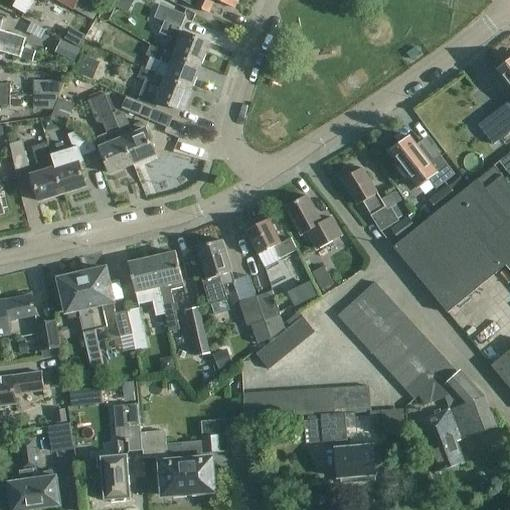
[(15,0),(12,6),(22,12),(29,0),(44,0),(47,2),(48,0),(58,0),(74,9),(78,0),(15,0)]
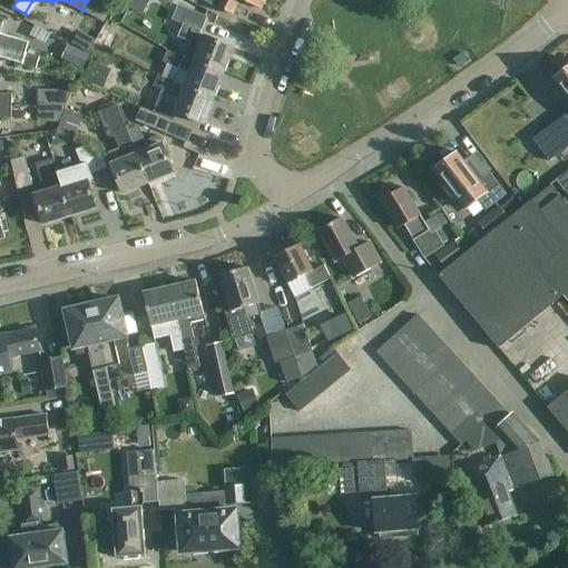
[(87,0),(82,10),(101,21),(110,5),(103,0),(87,0)]
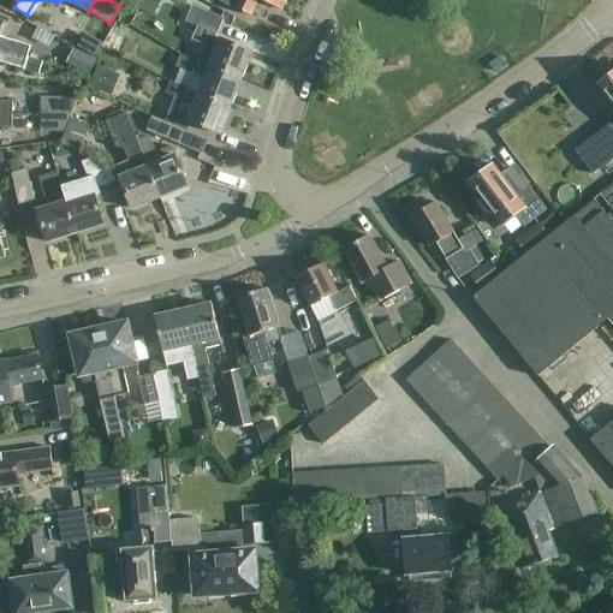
[(281,9),(285,0),(220,0),(233,7),(251,15),(256,0),(262,0),(281,9)]
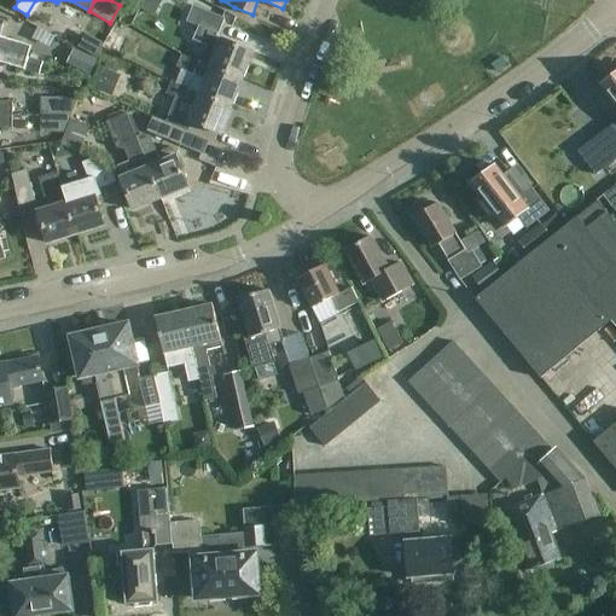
[(242,79),(253,51),(215,36),(224,16),(192,4),(180,34),(208,45),(201,60),(201,62),(242,79)]
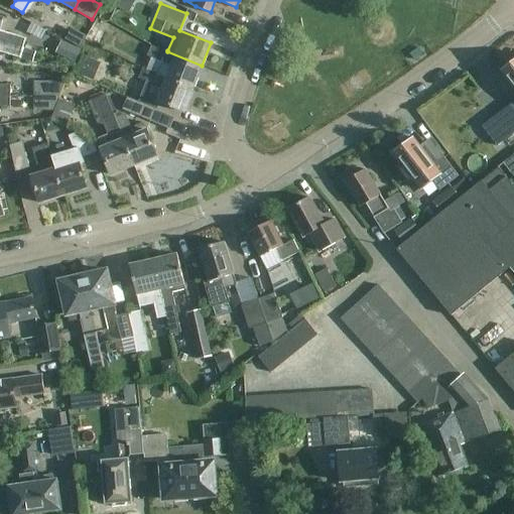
[(0,39),(22,46),(25,37),(0,29),(0,26),(3,16),(0,15),(0,39)]
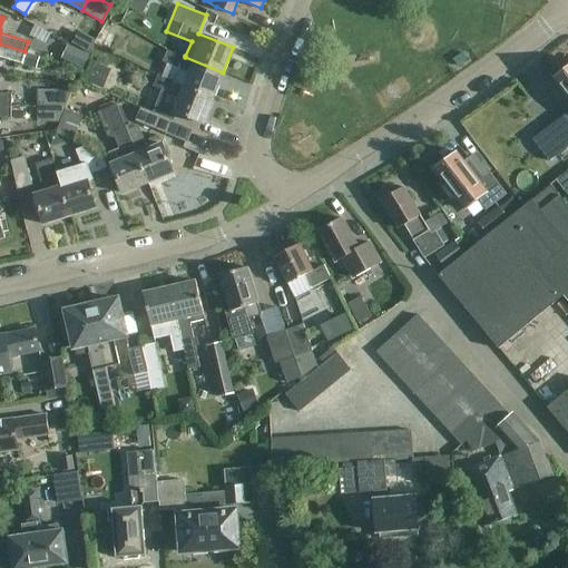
[(116,35),(101,27),(94,42),(108,50),(116,35)]
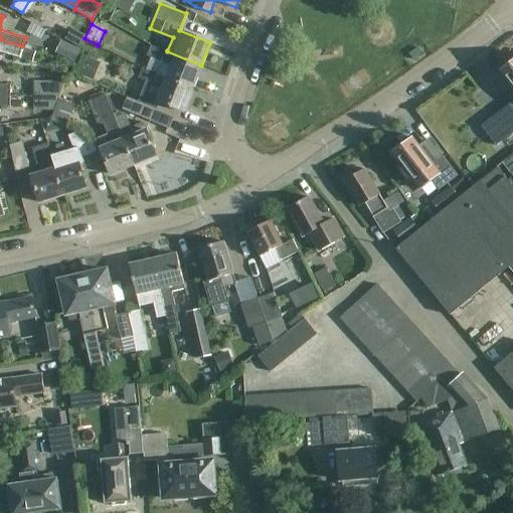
[(53,51),(73,61),(79,48),(59,38),(53,51)]
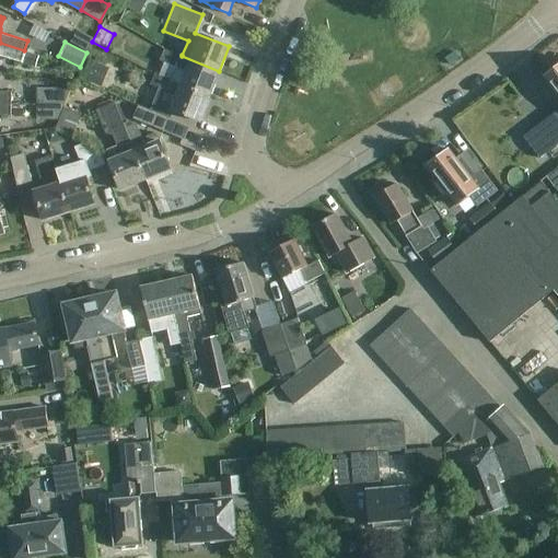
[(24,50),(0,43),(0,54),(22,59),(24,50)]
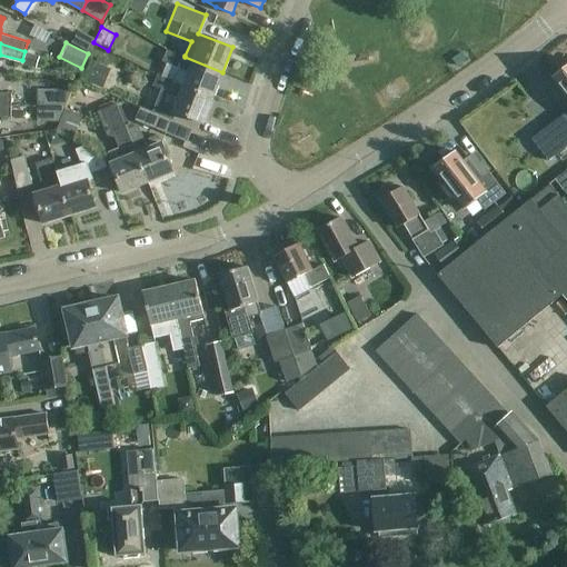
[(212,97),(222,72),(185,57),(185,56),(166,48),(161,59),(178,66),(172,79),(171,81),(212,97)]
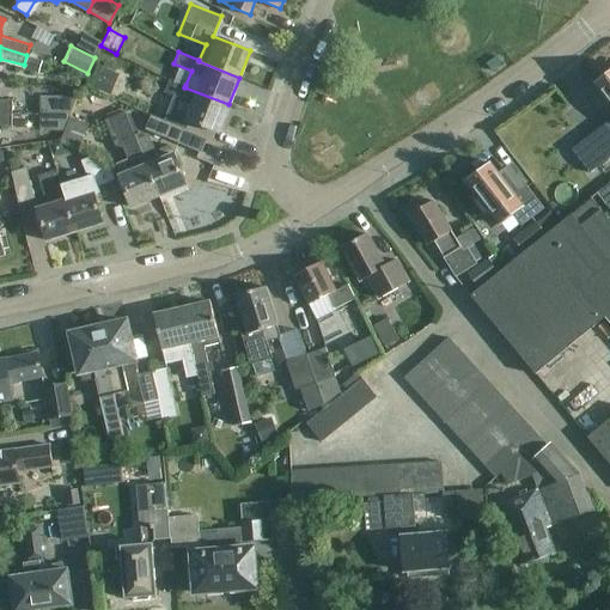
[(23,67),(37,72),(41,59),(26,55),(24,65),(23,67)]
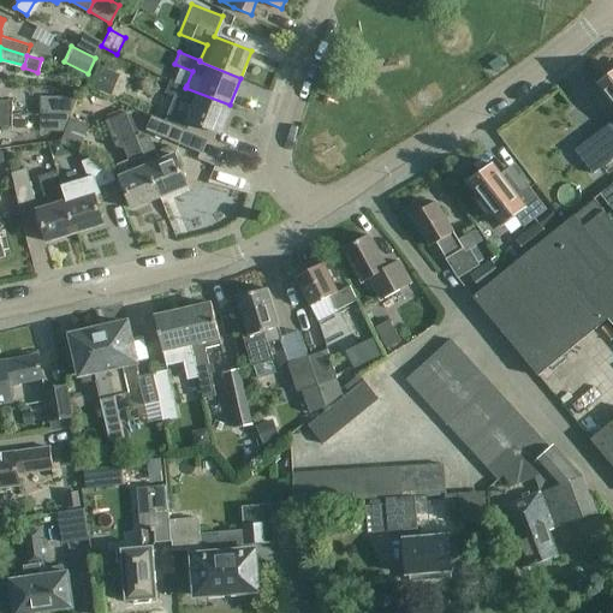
[(497,55),(487,63),(492,70),(503,63),(497,55)]
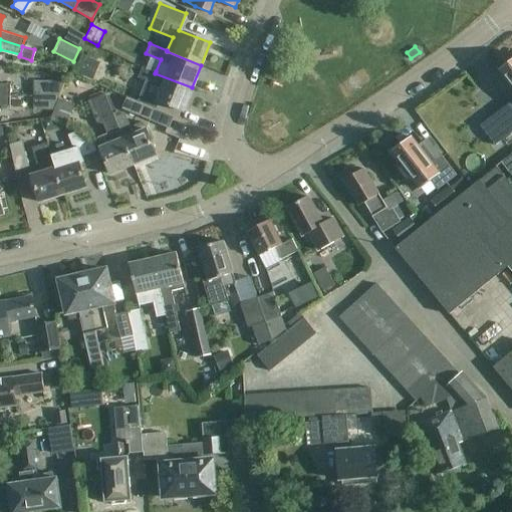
[(72,71),(90,79),(97,61),(79,54),(72,71)]
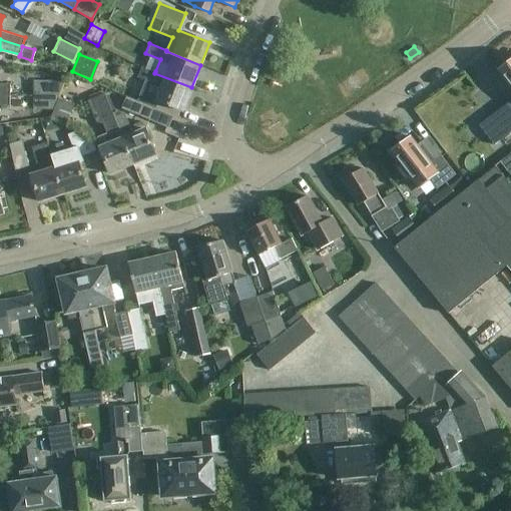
[(510,56),(508,60),(508,61),(498,69),(510,86),(510,98),(506,102),(510,107),(510,56)]
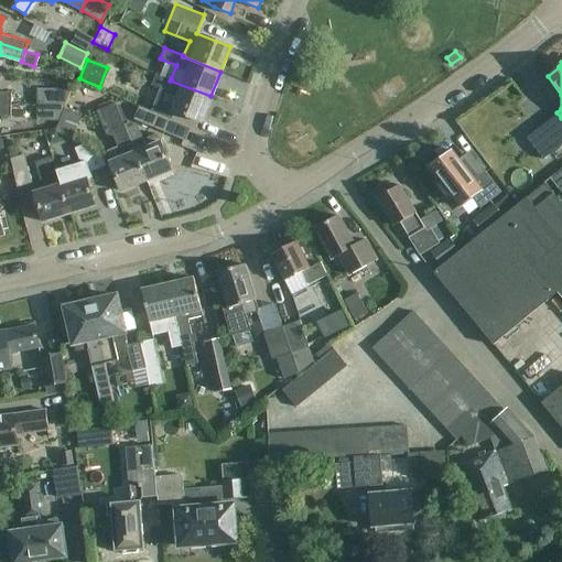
[(201,121),(211,96),(170,80),(171,78),(154,72),(151,83),(177,94),(171,110),(201,121)]
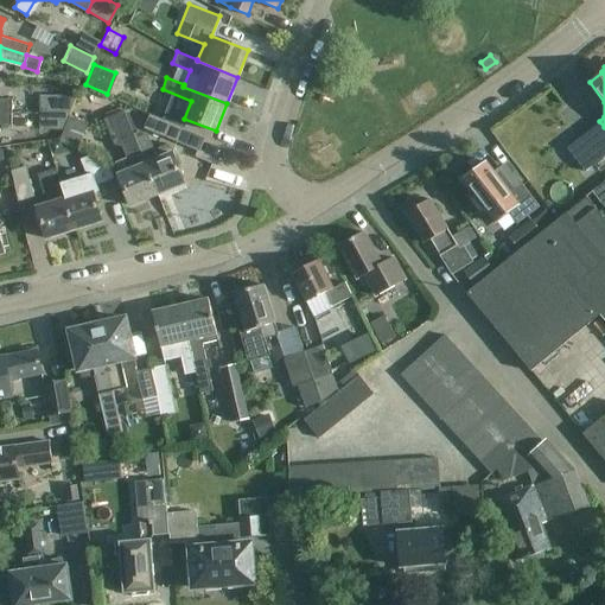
[(38,110),(69,112),(75,94),(38,93),(38,110)]
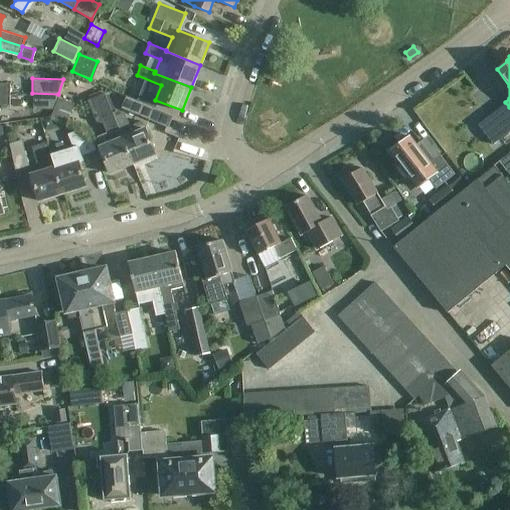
[(0,93),(9,94),(9,82),(0,82),(0,93)]
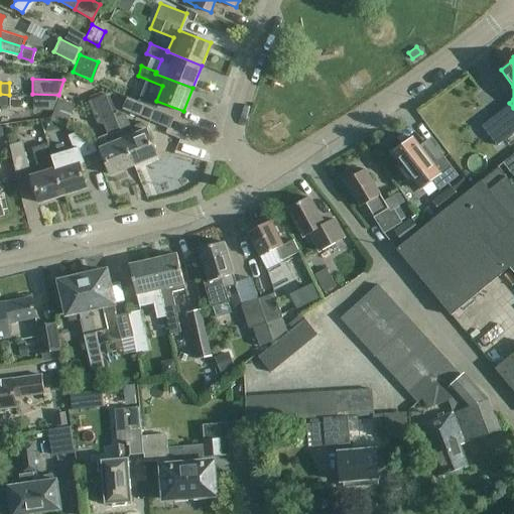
[(0,105),(9,105),(9,95),(0,94),(0,105)]
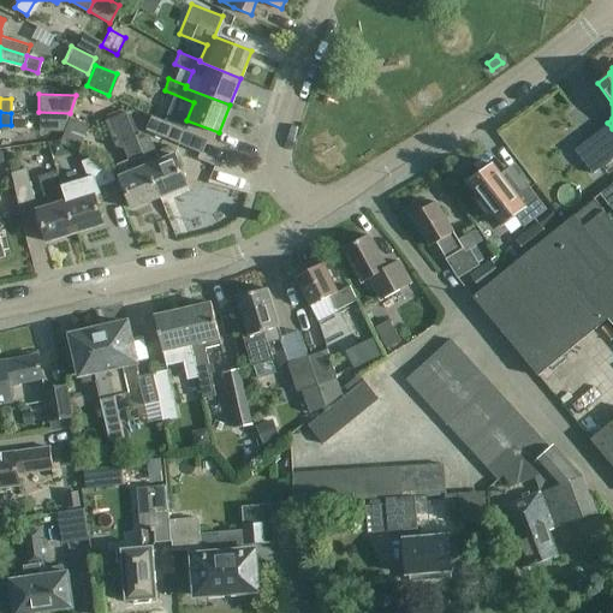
[(70,113),(39,112),(39,130),(64,130),(69,115),(70,113)]
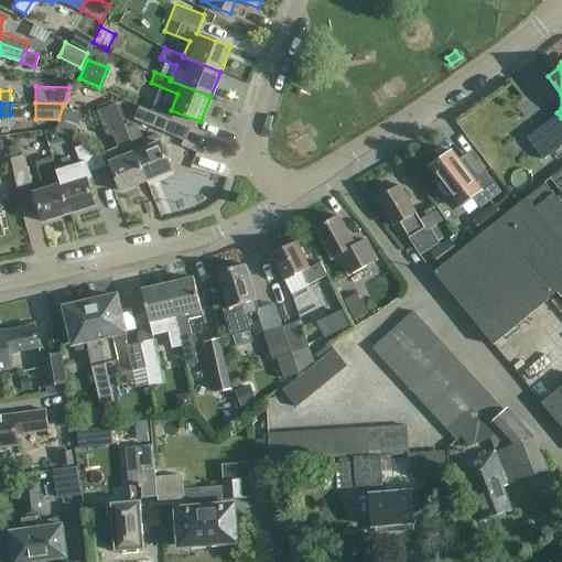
[(109,162),(120,190),(146,180),(130,143),(131,142),(120,118),(115,104),(97,111),(106,132),(114,134),(118,146),(106,150),(110,161),(109,162)]
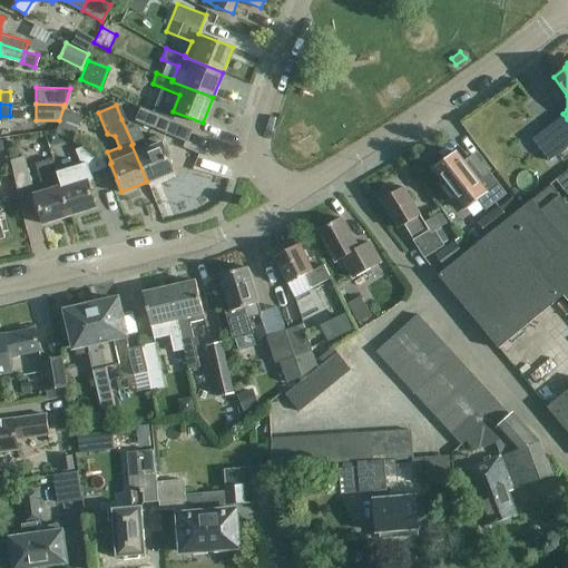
[(134,119),(165,131),(170,118),(139,106),(134,119)]
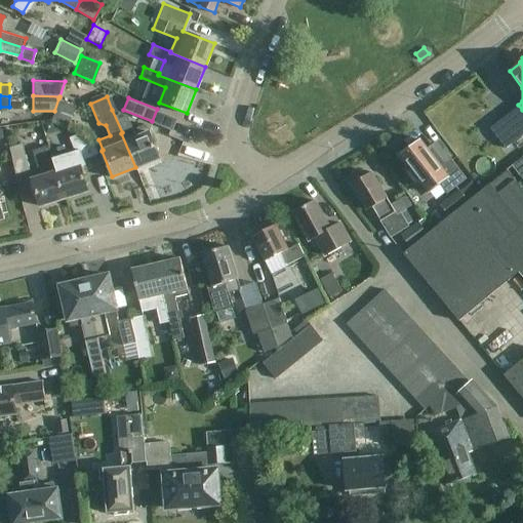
[(68,124),(75,106),(58,98),(54,111),(51,118),(68,124)]
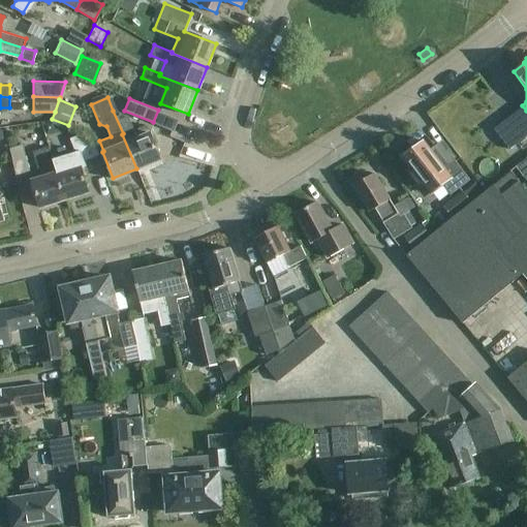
[(122,134),(136,168),(160,158),(149,132),(151,127),(145,125),(131,130),(123,127),(127,118),(121,115),(118,109),(113,111),(123,133),(122,134)]
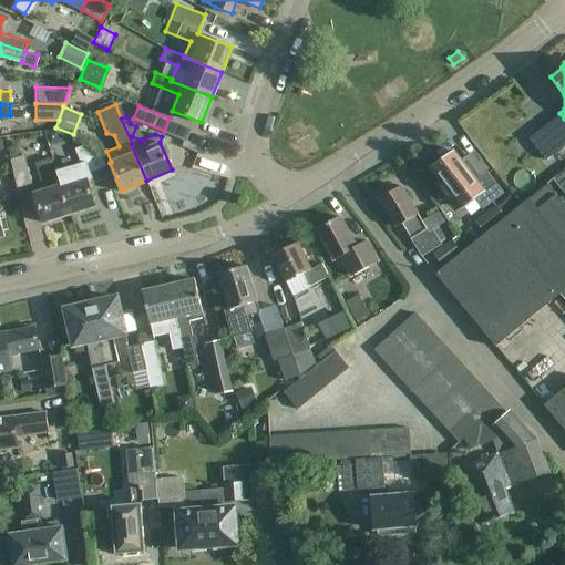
[(98,156),(94,150),(76,141),(74,145),(80,162),(55,170),(57,174),(55,174),(69,214),(94,205),(84,173),(94,170),(105,165),(101,155),(98,156)]
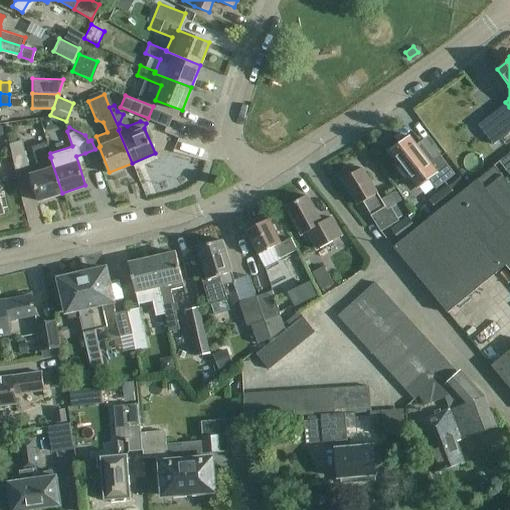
[(454,174),(439,154),(429,161),(409,136),(399,144),(398,143),(385,150),(390,157),(393,156),(399,164),(397,166),(406,178),(408,176),(417,188),(428,179),(435,188),(454,174)]
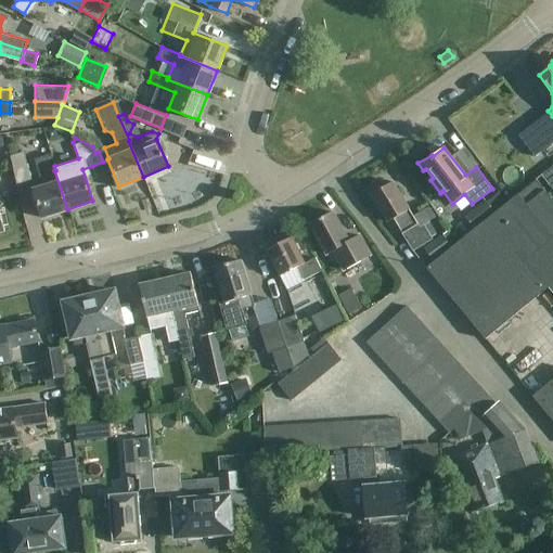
[(10,155),(15,183),(30,179),(23,151),(10,155)]
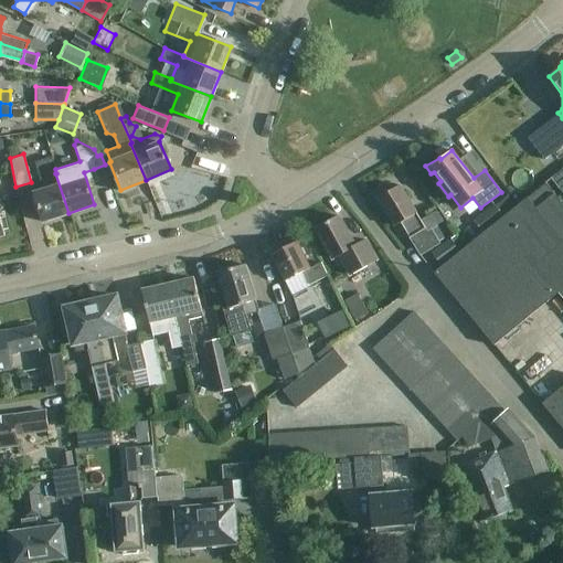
[(51,156),(40,160),(35,161),(44,189),(33,192),(42,221),(68,213),(55,173),(56,173),(55,169),(51,156)]
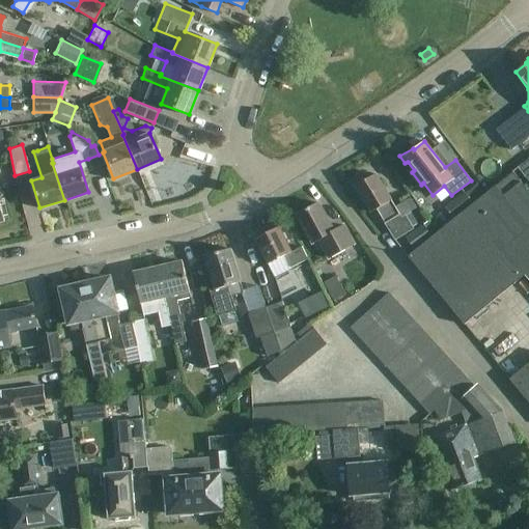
[(528,156),(517,166),(525,176),(528,173),(528,156)]
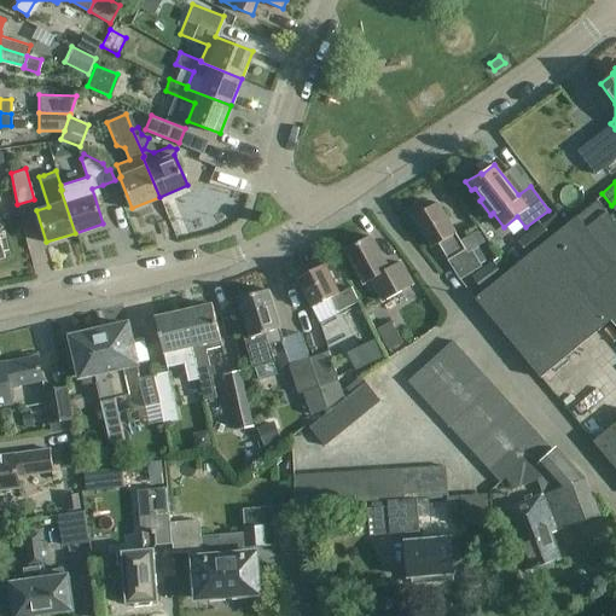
[(470,250),(466,254),(436,203),(430,205),(429,203),(418,209),(420,211),(413,215),(431,247),(437,243),(458,279),(480,267),(470,250)]
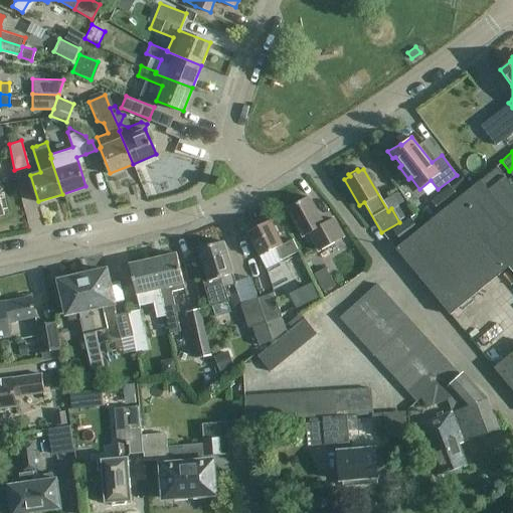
[(506,178),(499,169),(483,182),(490,191),(506,178)]
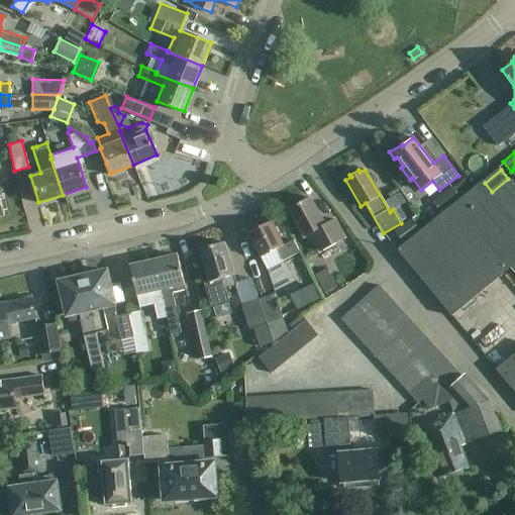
[(492,192),(482,179),(458,197),(396,248),(450,315),(510,267),(514,274),(514,187),(508,179),(492,192)]
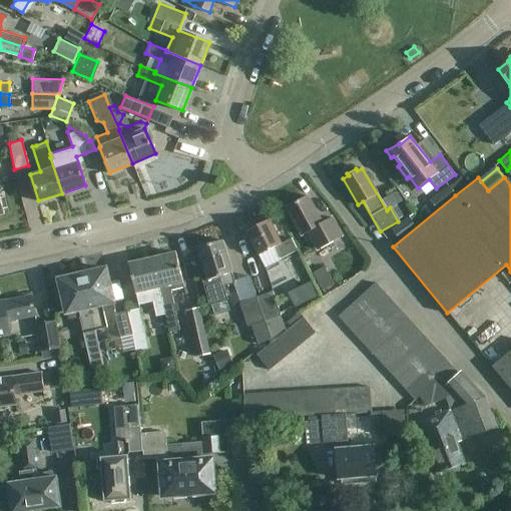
[(438,190),(446,202),(455,195),(447,184),(438,190)]
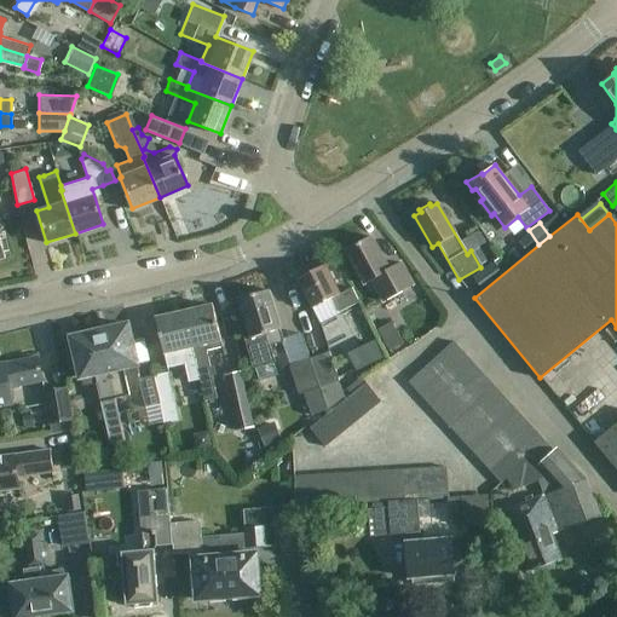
[(399,263),(387,269),(370,236),(345,251),(363,284),(370,280),(381,301),(411,286),(399,263)]
